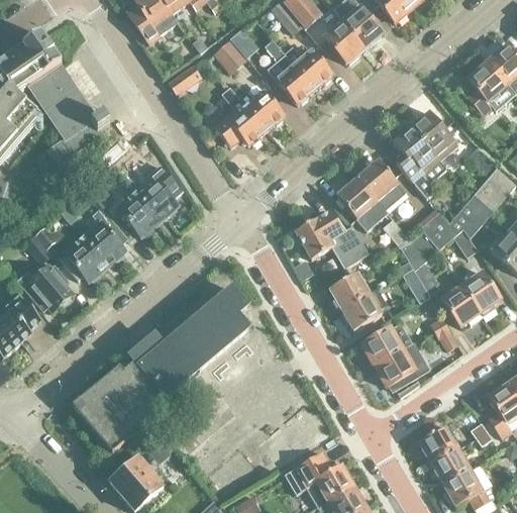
[(171,14),(161,0),(132,0),(137,7),(127,14),(149,44),(160,37),(159,35),(176,23),(170,15),(171,14)]
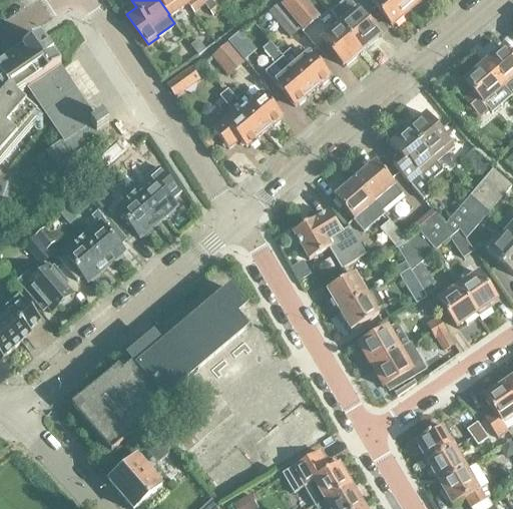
[(187,1),(186,0),(159,0),(169,14),(187,1)]
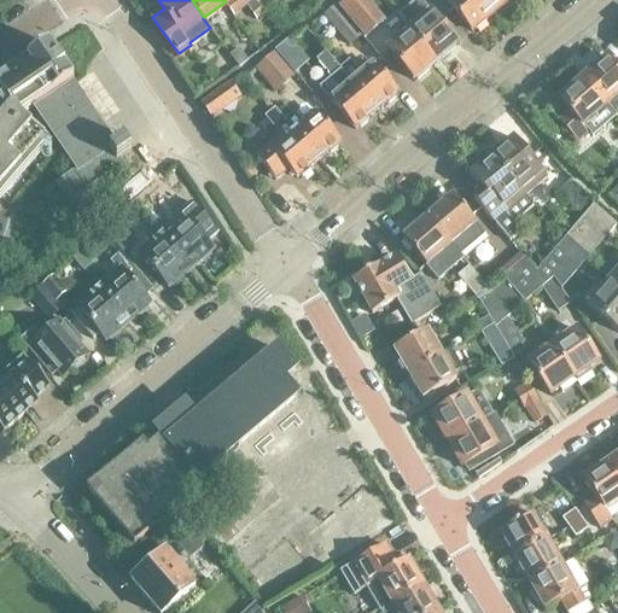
[(225,0),(226,1),(234,13),(248,4),(251,10),(260,4),(257,0),(225,0)]
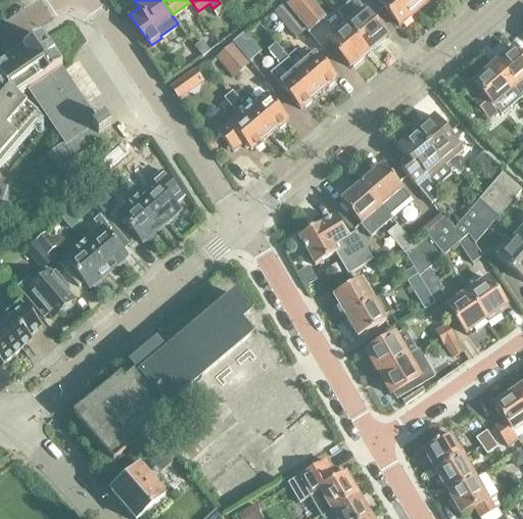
[(291,0),(288,3),(310,29),(324,15),(311,0),(291,0)]
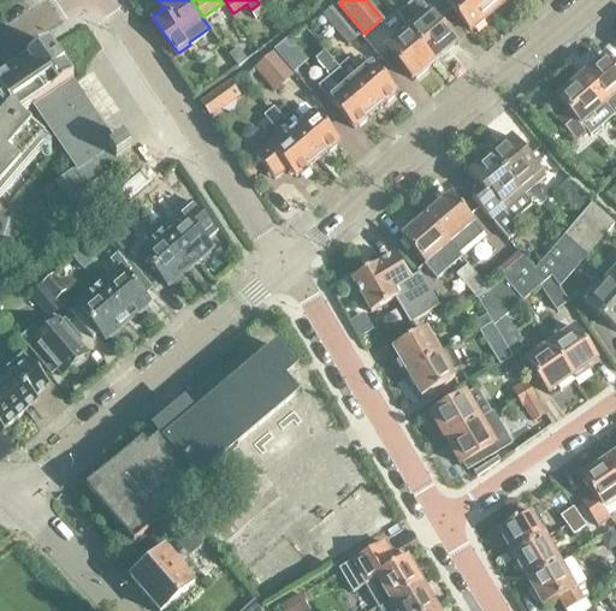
[(446,0),(471,28),(491,9),(484,0),(446,0)]
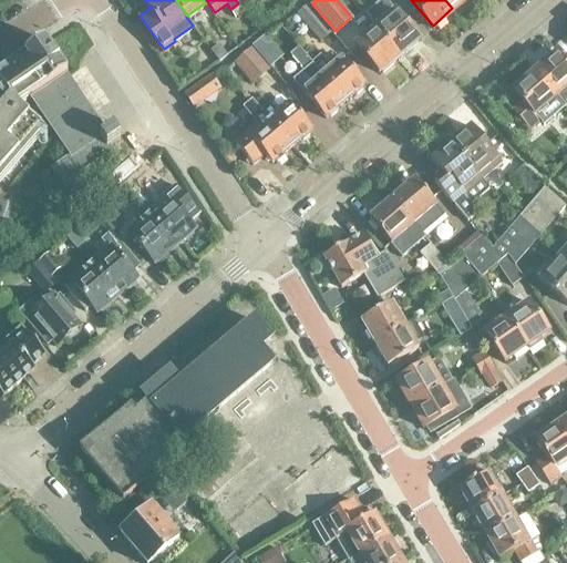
[(298,11),(321,39),(331,30),(308,2),(298,11)]
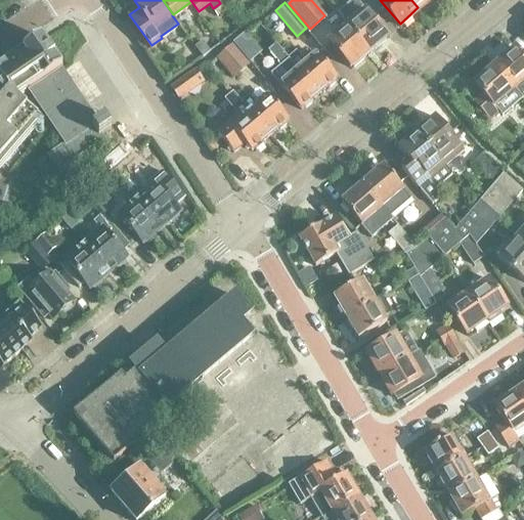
[(237,3),(230,7),(239,22),(247,16),(237,3)]
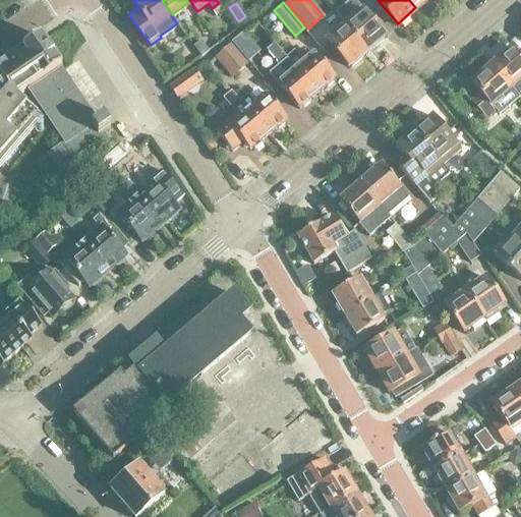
[(346,11),(340,16),(366,49),(386,34),(364,9),(360,4),(349,14),(346,11)]
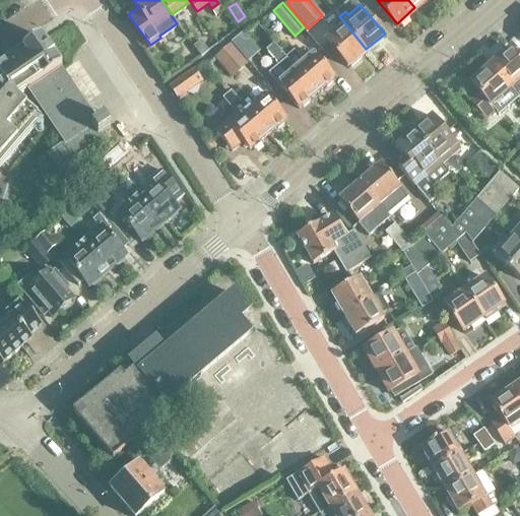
[(366,49),(339,16),(332,22),(338,29),(327,40),(347,64),(366,49)]
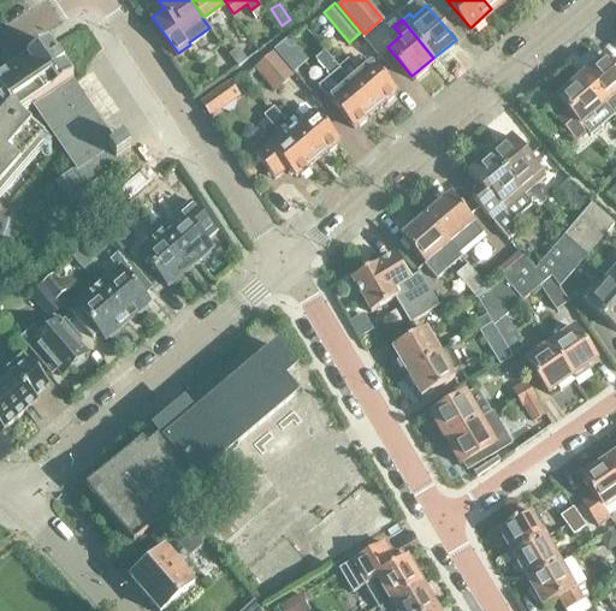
[(288,35),(274,47),(283,58),(296,46),(288,35)]
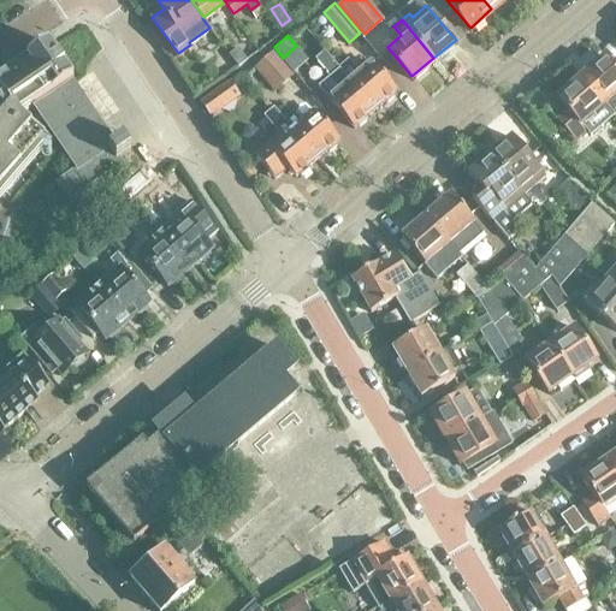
[(72,76),(48,39),(27,53),(27,54),(0,71),(0,185),(43,135),(21,116),(19,112),(72,76)]
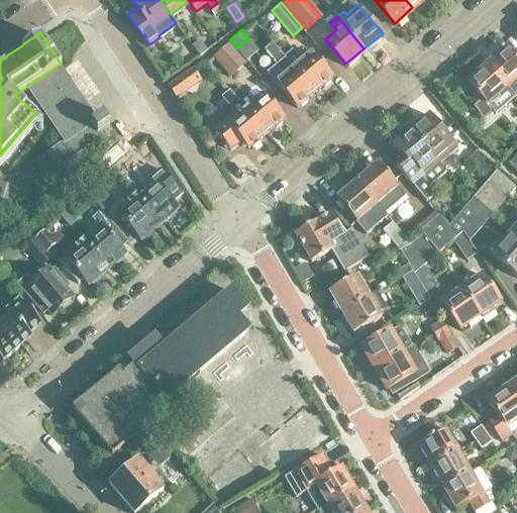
[(200,38),(193,43),(200,53),(207,47),(200,38)]
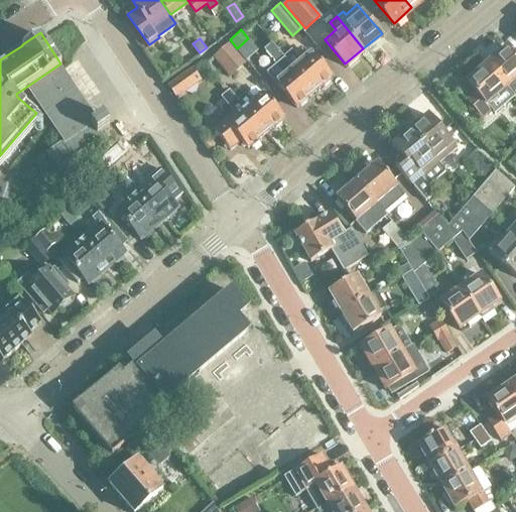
[(243,57),(228,40),(213,54),(228,71),(243,57)]
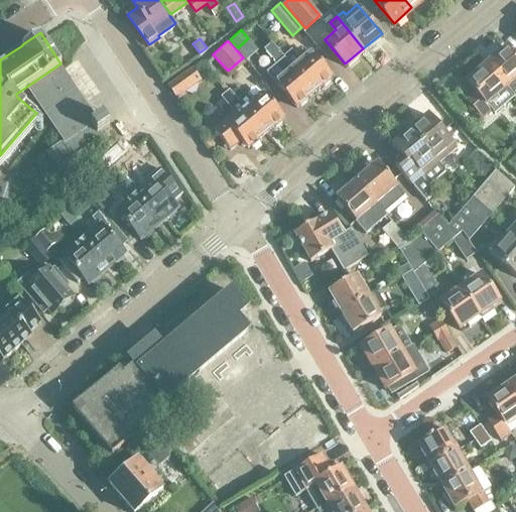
[(314,90),(284,54),(271,40),(264,46),(285,72),(275,81),(296,105),(314,90)]
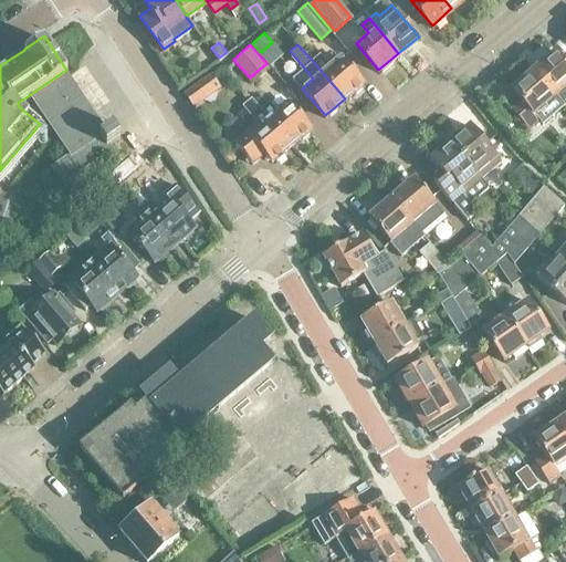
[(556,93),(565,104),(565,102),(565,59),(565,60),(556,49),(534,68),(556,93)]
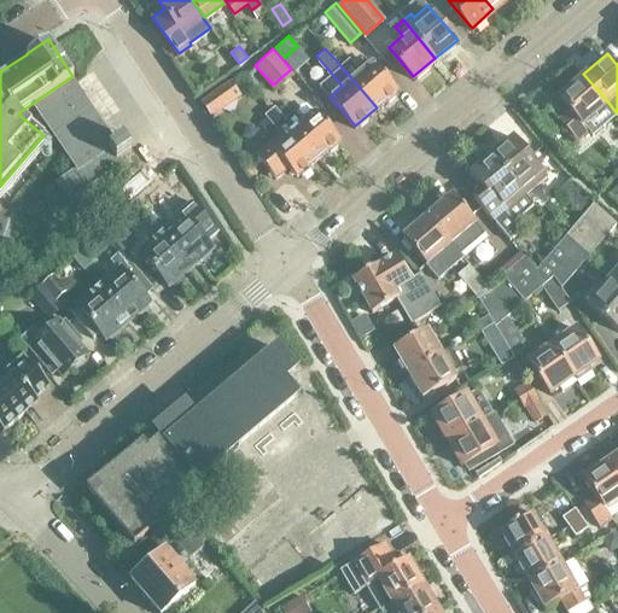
[(377,107),(397,89),(372,59),(360,70),(349,58),(340,65),(377,107)]
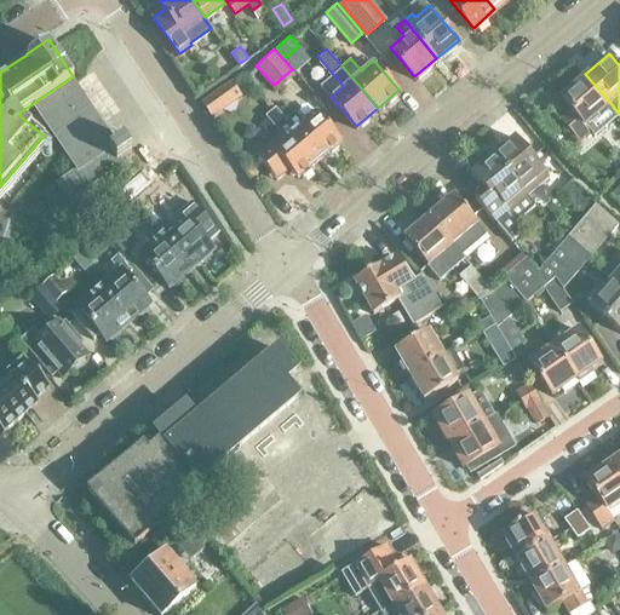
[(609,102),(585,74),(561,95),(572,107),(561,116),(579,139),(591,130),(585,122),(609,102)]
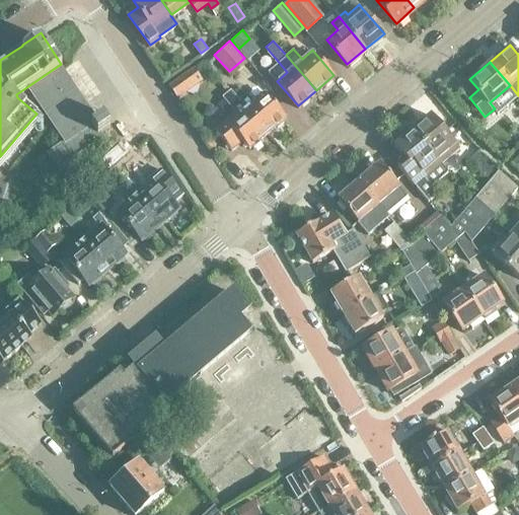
[(59,67),(28,88),(53,123),(65,141),(48,152),(73,188),(102,167),(89,148),(104,137),(99,130),(109,123),(103,114),(95,119),(59,67)]
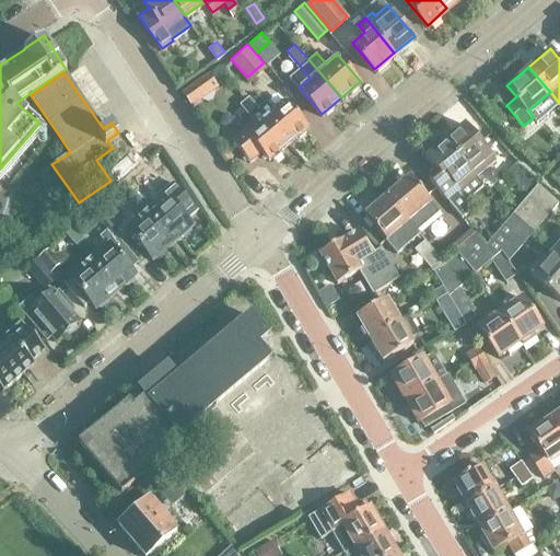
[(193,105),(219,85),(208,72),(182,91),(193,105)]
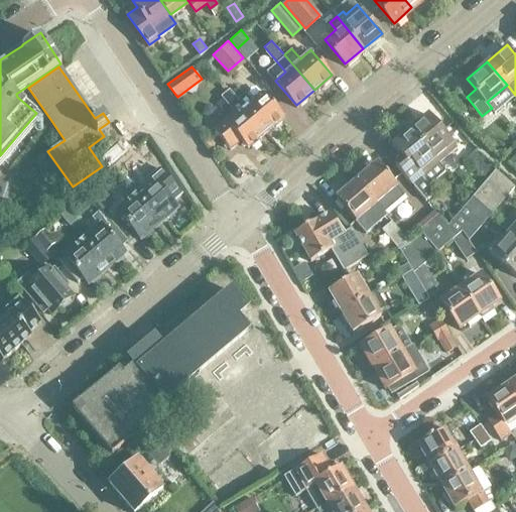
[(248,146),(266,131),(245,105),(230,88),(222,94),(237,112),(227,120),(225,117),(214,127),(230,147),(241,138),(248,146)]
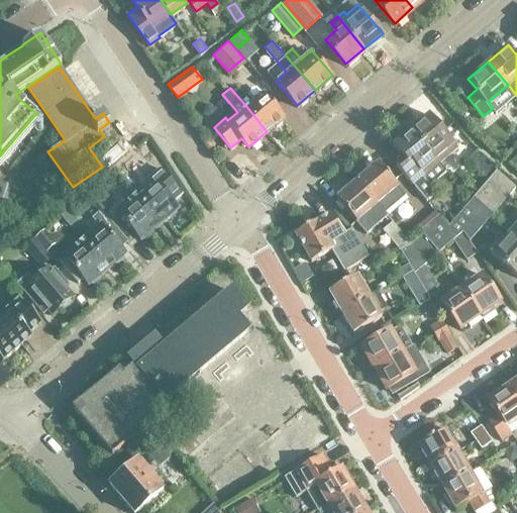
[(245,105),(267,131),(285,115),(264,90),(245,105)]
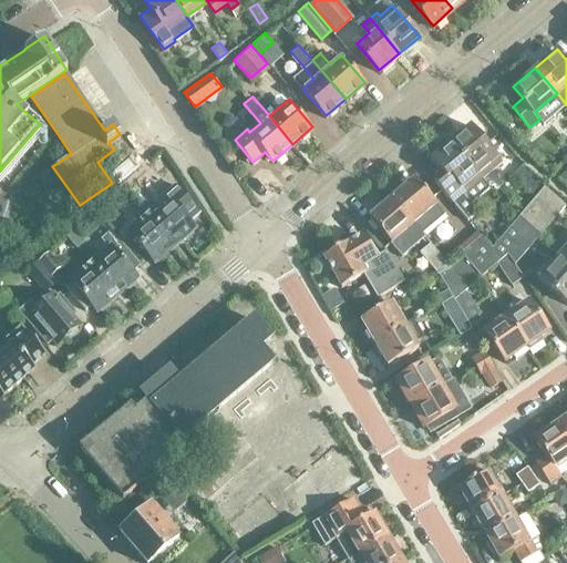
[(497,102),(491,108),(504,125),(512,120),(497,102)]
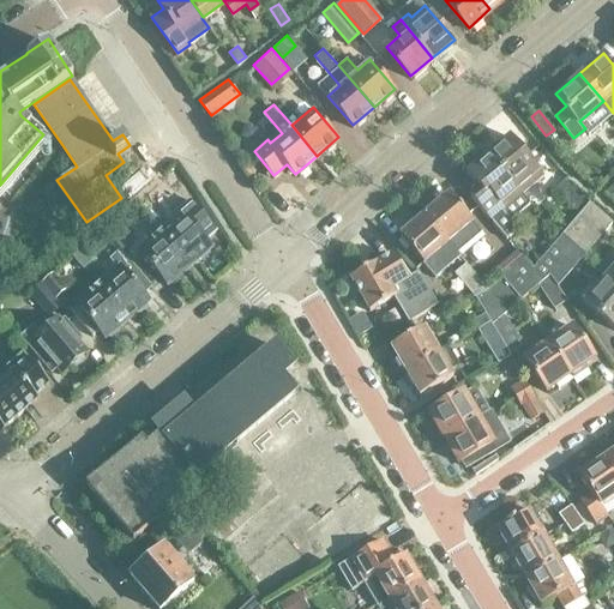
[(510,133),(488,152),(522,192),(545,173),(510,133)]
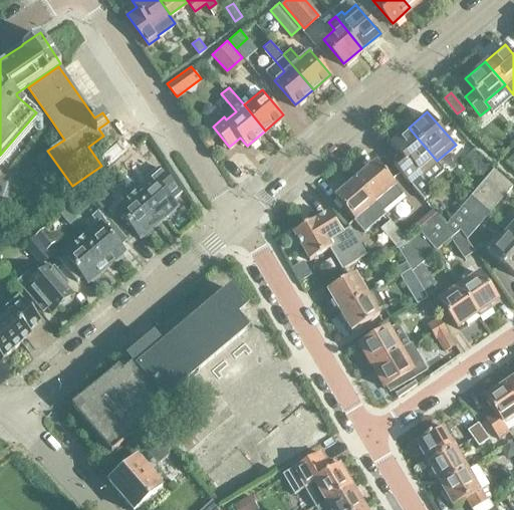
[(437,161),(409,128),(390,143),(401,156),(393,163),(425,199),(433,192),(419,176),(437,161)]
